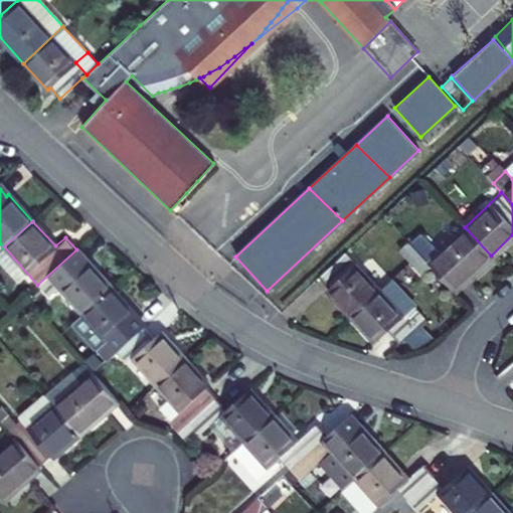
[(491,257),(491,255),(465,227),(426,263),(429,264),(454,290),(491,257)]
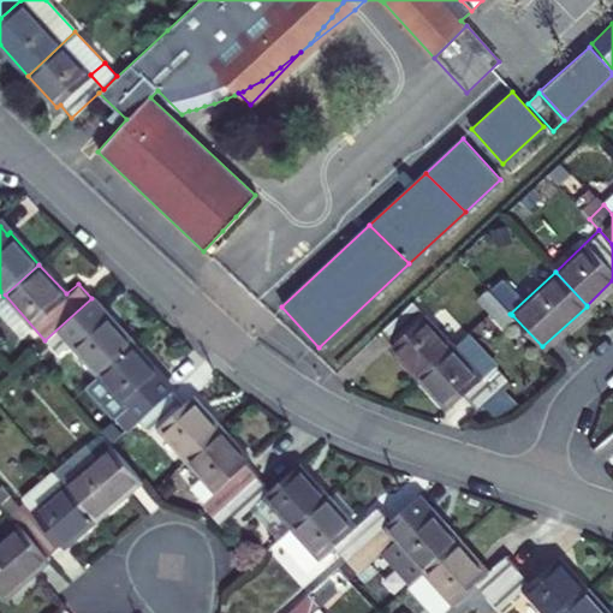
[(477,297),(489,311),(500,303),(487,289),(477,297)]
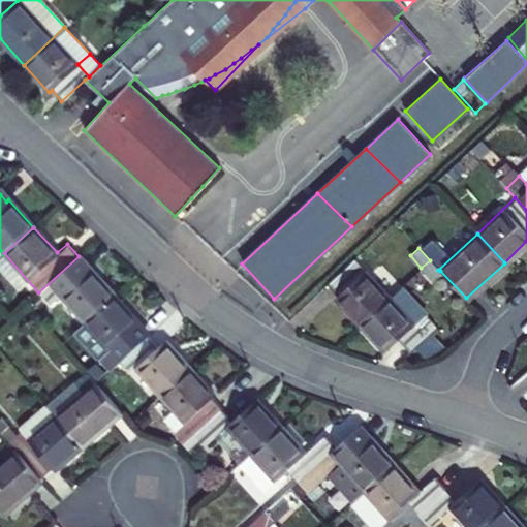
[(59,295),(84,321),(114,295),(79,256),(38,292),(49,304),(59,295)]
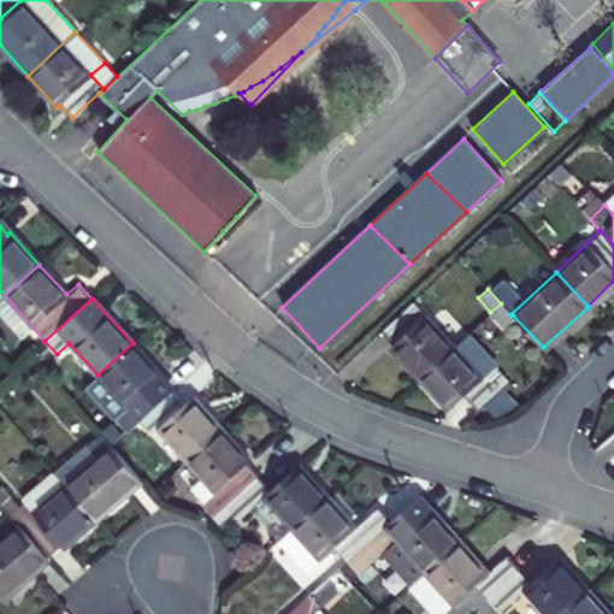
[(453,347),(412,302),(381,331),(393,346),(390,348),(418,378),(453,347)]
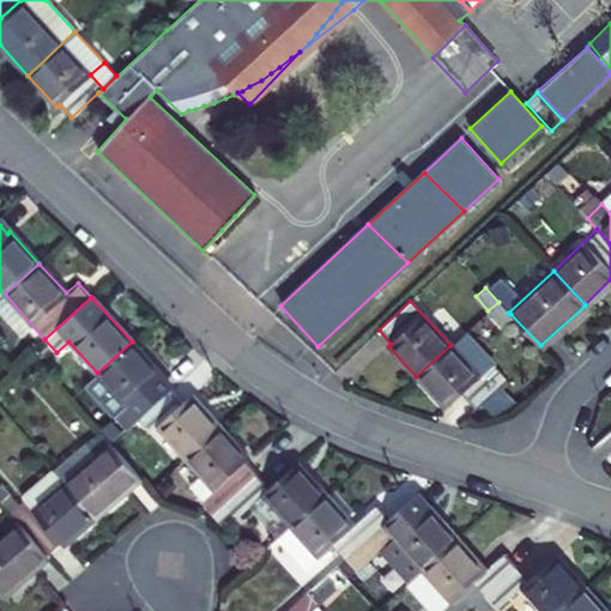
[(508,313),(498,302),(488,310),(501,325),(510,314),(508,313)]
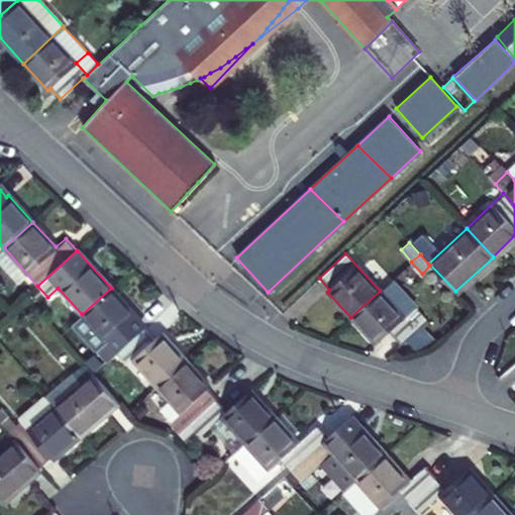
[(105,362),(116,351),(142,327),(133,316),(135,314),(111,288),(82,314),(72,324),(105,362)]
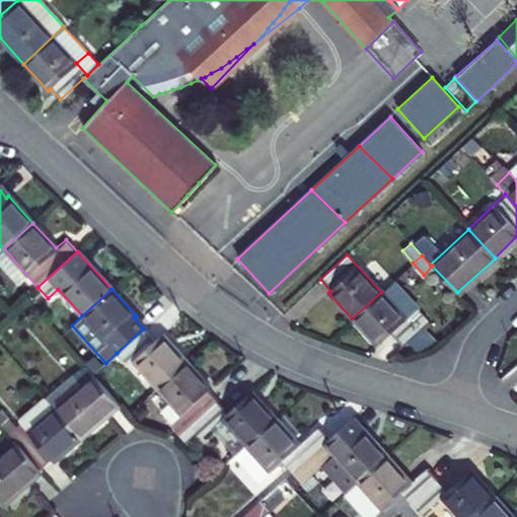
[(405,318),(381,292),(352,318),(377,346),(390,334),(400,345),(427,320),(416,309),(405,318)]
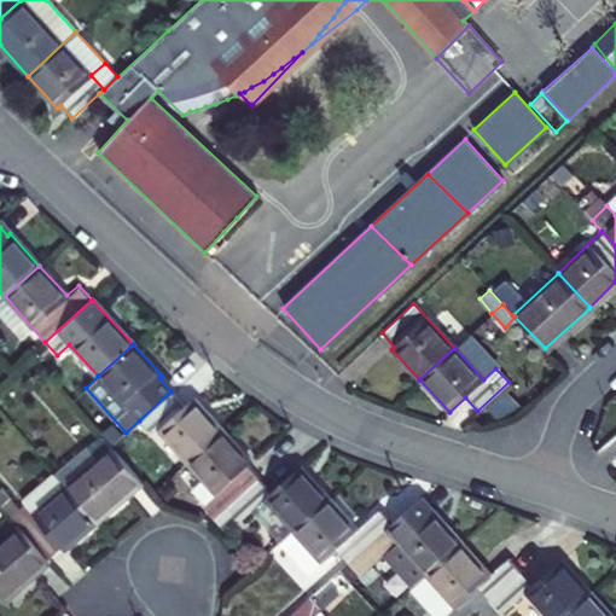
[(158,429),(187,460),(220,429),(191,399),(184,406),(170,391),(139,420),(152,435),(158,429)]
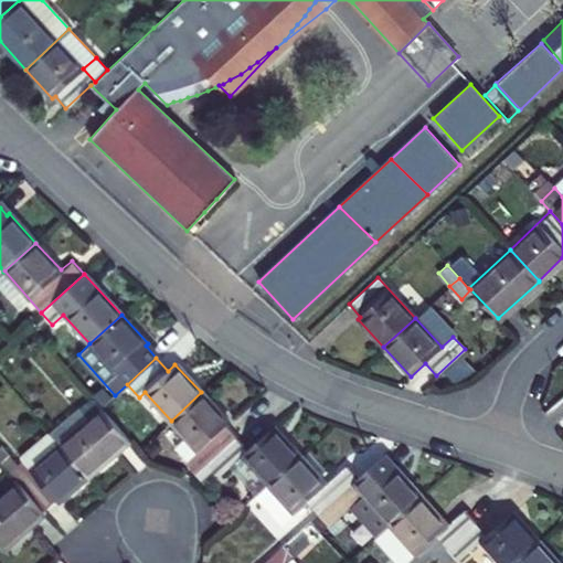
[(183,460),(195,473),(236,436),(225,424),(227,421),(201,392),(171,421),(170,422),(195,449),(183,460)]
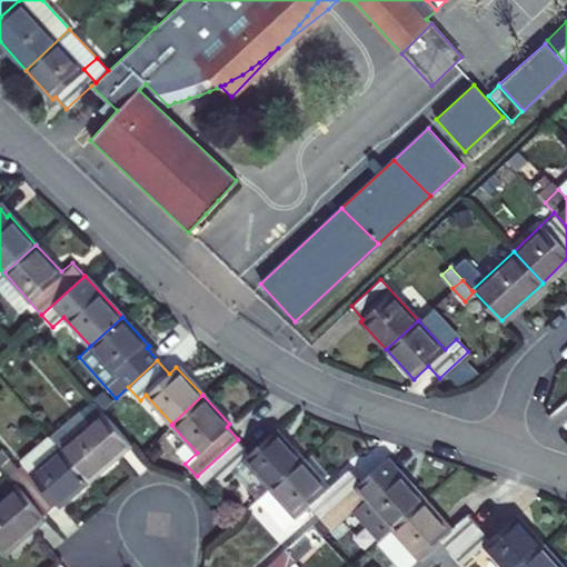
[(88,479),(129,443),(102,411),(92,400),(80,411),(78,410),(49,435),(59,447),(60,448),(88,479)]
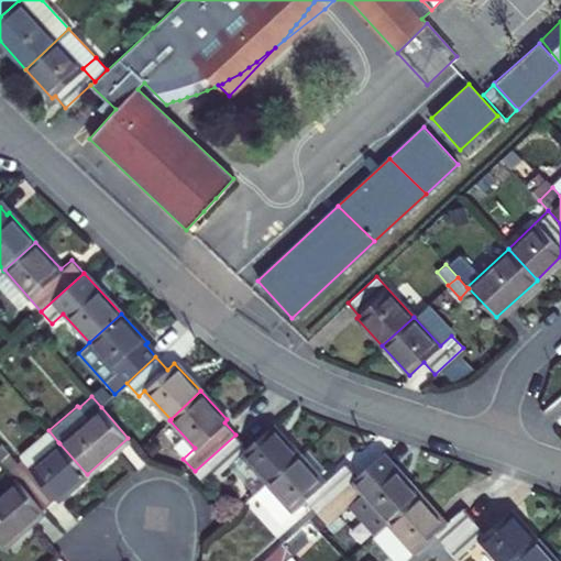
[(227,465),(252,494),(297,452),(271,425),(246,447),(235,435),(195,471),(207,484),(227,465)]
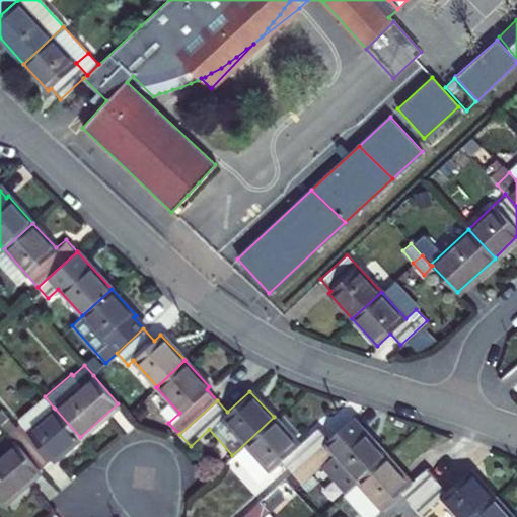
[(52,460),(80,437),(55,409),(54,408),(26,431),(19,423),(8,433),(15,441),(39,468),(51,458),(52,460)]
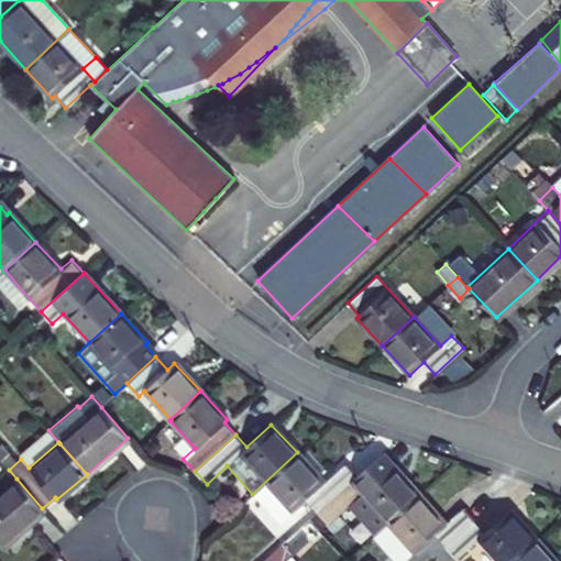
[(304,499),(315,512),(355,475),(344,463),(323,482),(297,452),(252,494),(278,523),(304,499)]
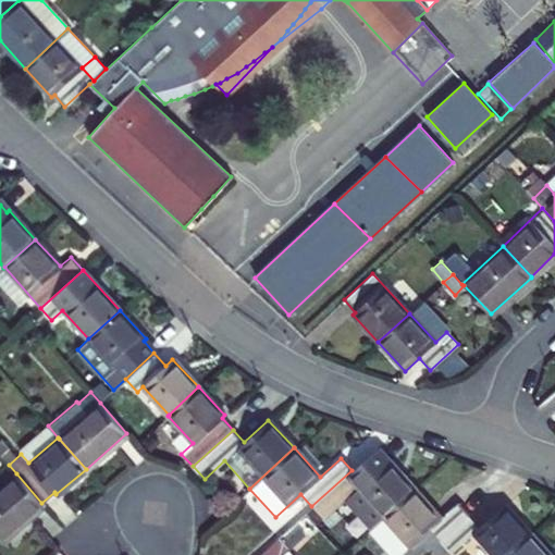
[(368,529),(372,525),(414,488),(389,459),(385,463),(373,449),(352,470),(311,506),(323,519),(343,501),(368,529)]
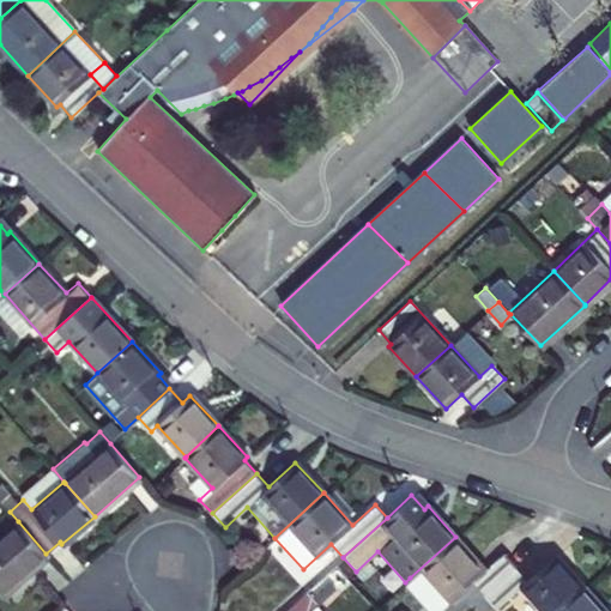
[(0,592),(2,596),(48,556),(46,554),(18,521),(0,536),(0,592)]
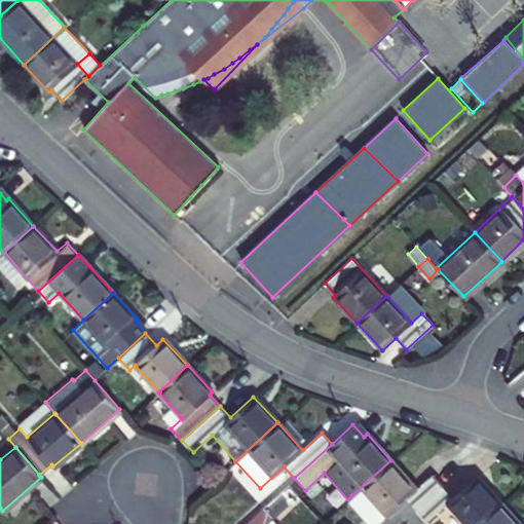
[(382,523),(397,523),(407,516),(441,484),(431,474),(416,487),(390,460),(351,495),(377,523),(380,521),(382,523)]
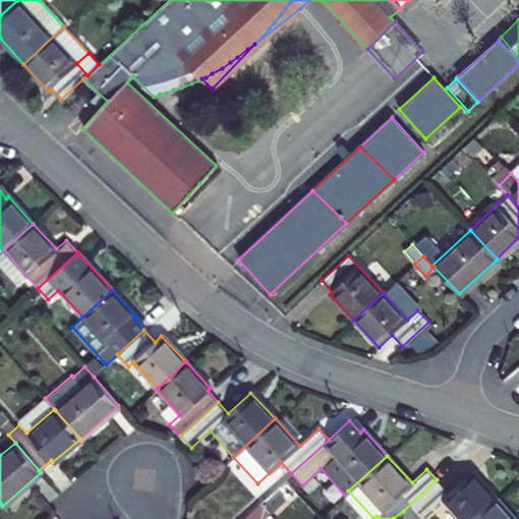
[(418,518),(443,497),(462,518),(471,518),(496,498),(471,471),(448,492),(437,479),(403,511),(409,518),(418,518)]
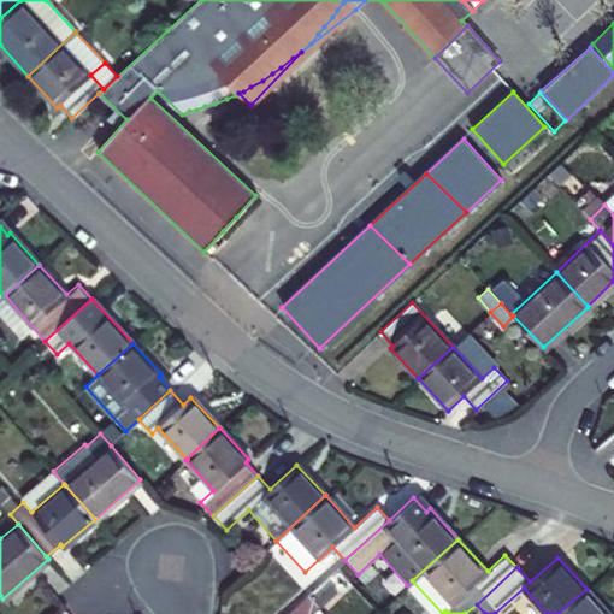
[(323,613),(318,608),(312,602),(332,583),(326,576),(284,613),(323,613)]
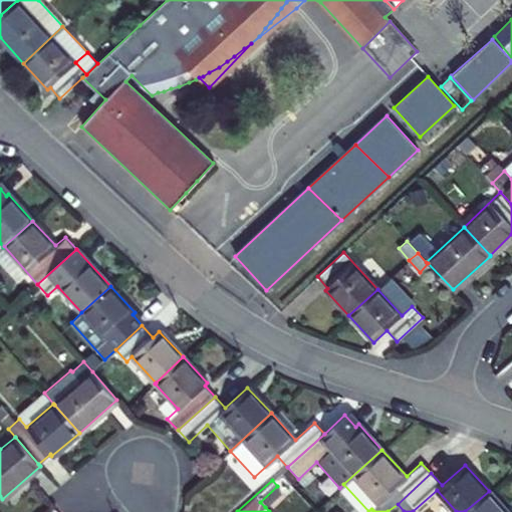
[(282,492),(277,486),(260,502),(265,507),(282,492)]
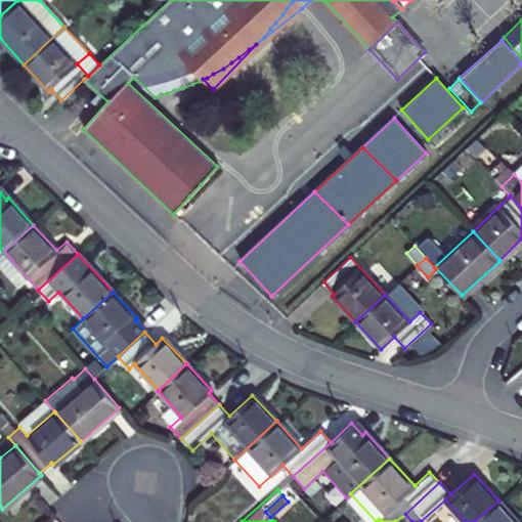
[(517,521),(498,501),(474,521),(517,521)]
